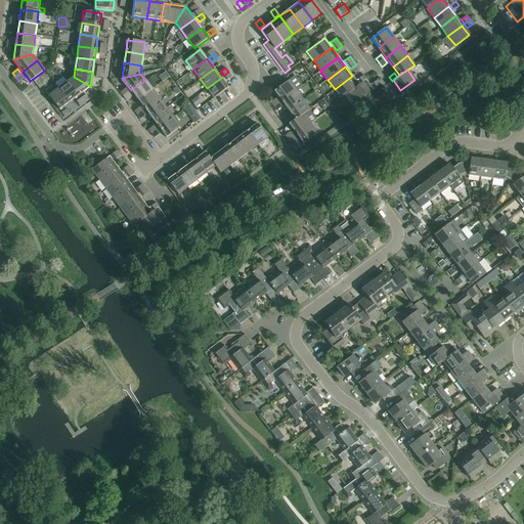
[(295,76),(290,80),(284,84),(275,90),(273,91),(281,101),(297,89),(302,86),(295,76)]
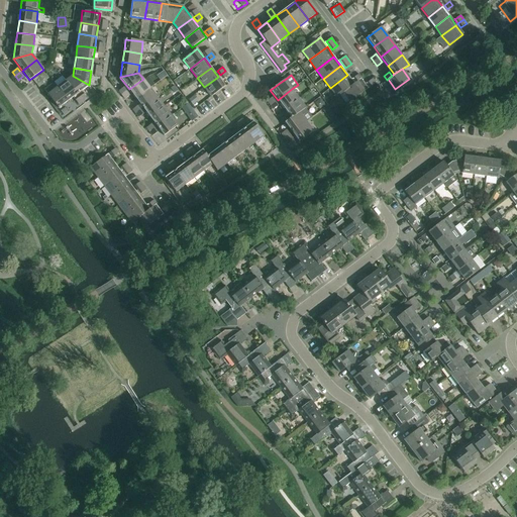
[(354,84),(347,75),(330,88),(337,98),(343,93),(343,92),(354,84)]
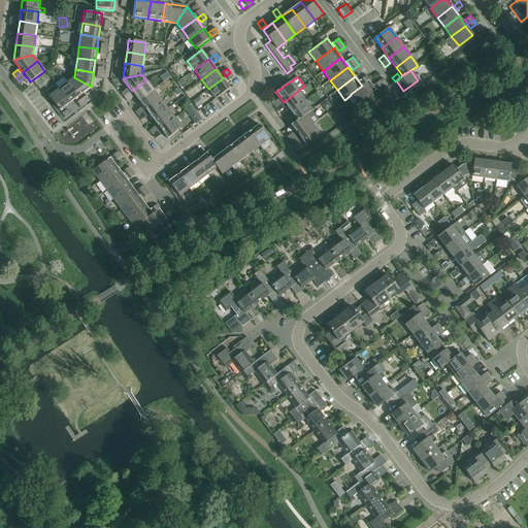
[(74,77),(68,81),(78,96),(91,87),(74,77)]
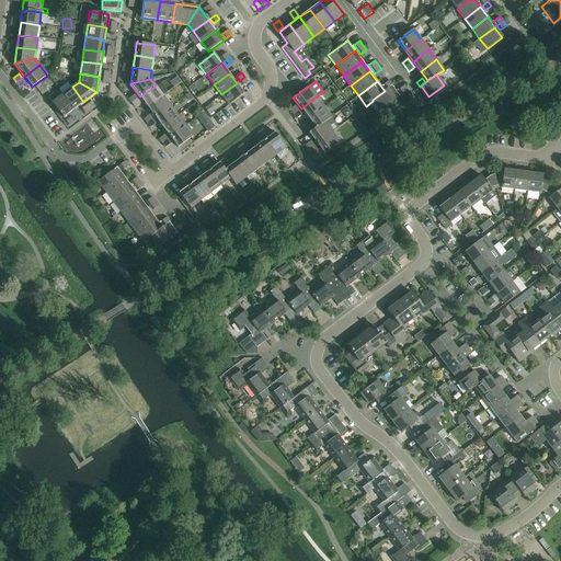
[(244,93),(237,83),(221,94),(229,105),(244,93)]
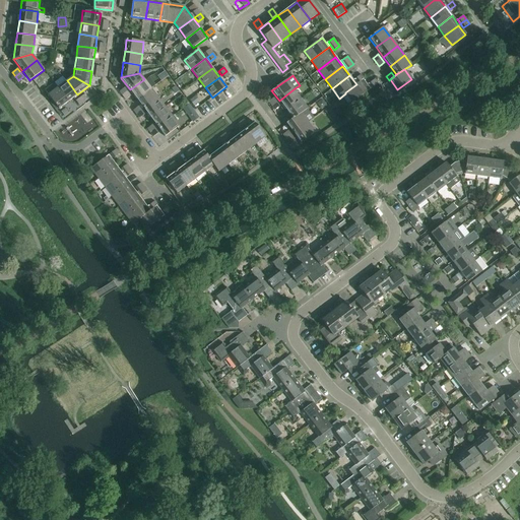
[(144,79),(130,89),(136,100),(150,88),(144,79)]
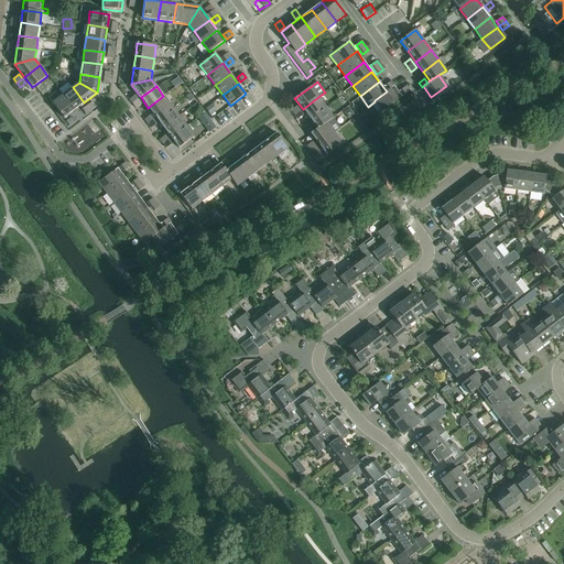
[(296,97),(305,90),(303,86),(294,94),(296,97)]
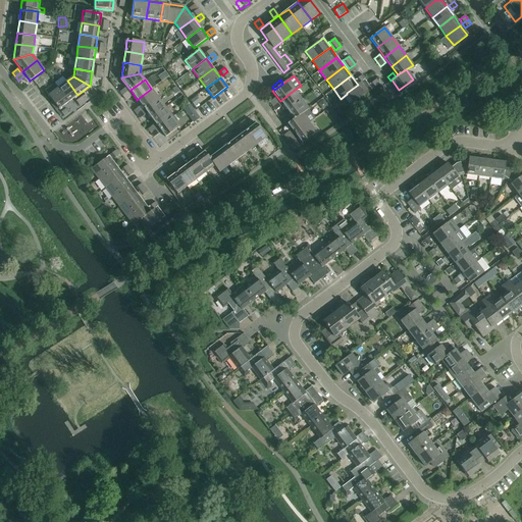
[(360,83),(358,85),(347,93),(347,94),(354,103),(371,90),(364,80),(360,83)]
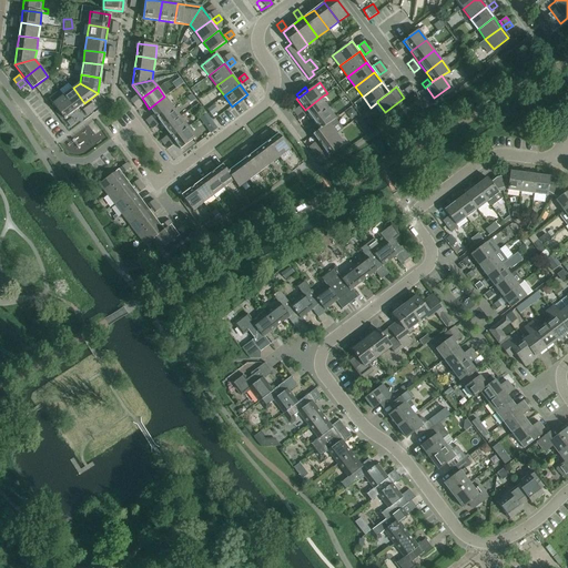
[(413,91),(409,87),(403,91),(406,95),(413,91)]
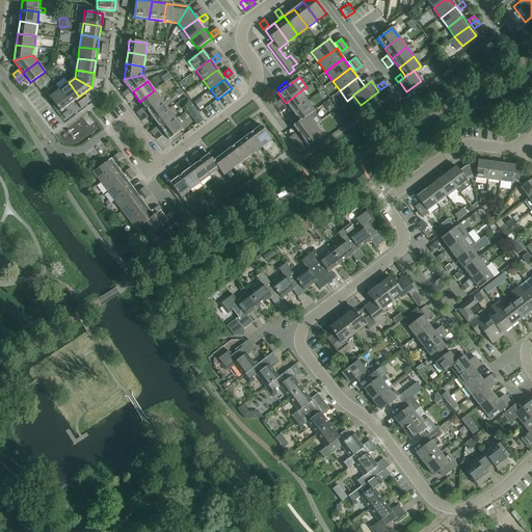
[(79,97),(69,82),(59,89),(70,104),(79,97)]
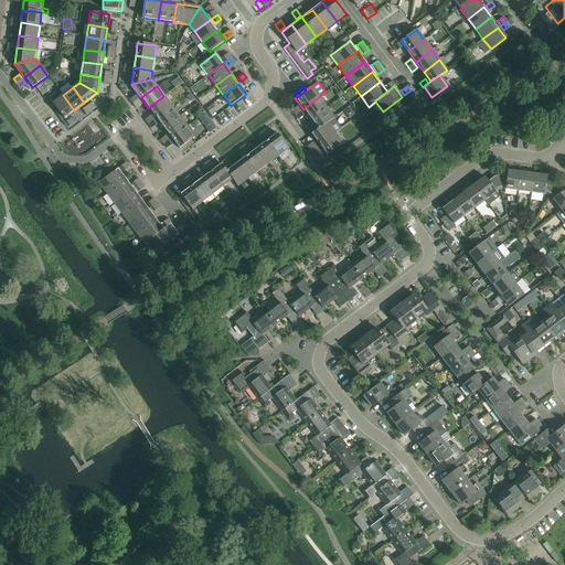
[(74,110),(63,95),(59,91),(49,98),(64,118),(74,110)]
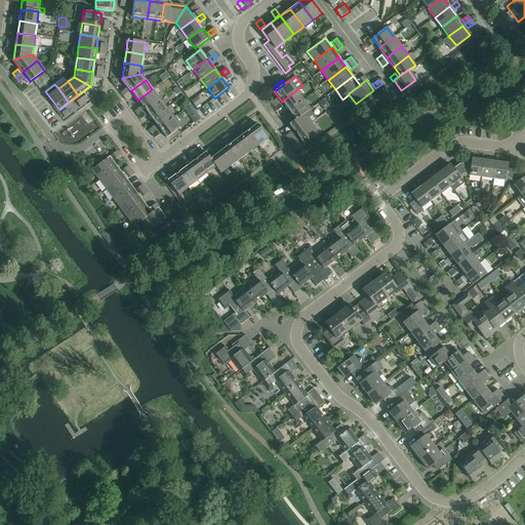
[(396,87),(391,91),(394,95),(399,92),(396,87)]
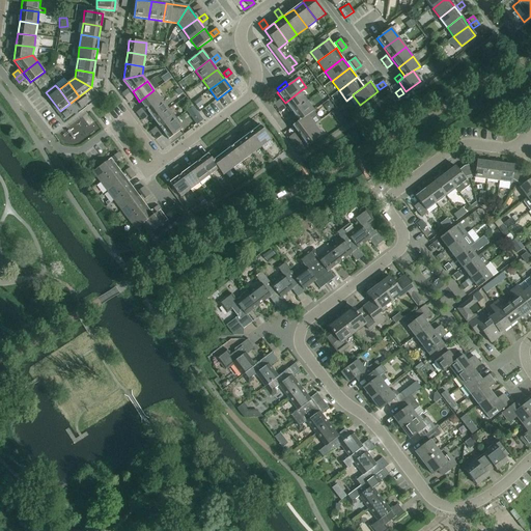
[(161,100),(154,90),(139,102),(146,111),(161,100)]
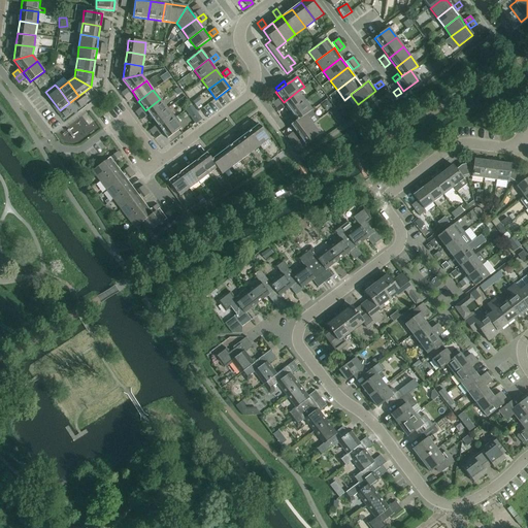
[(306,100),(299,90),(284,102),(290,111),(306,100)]
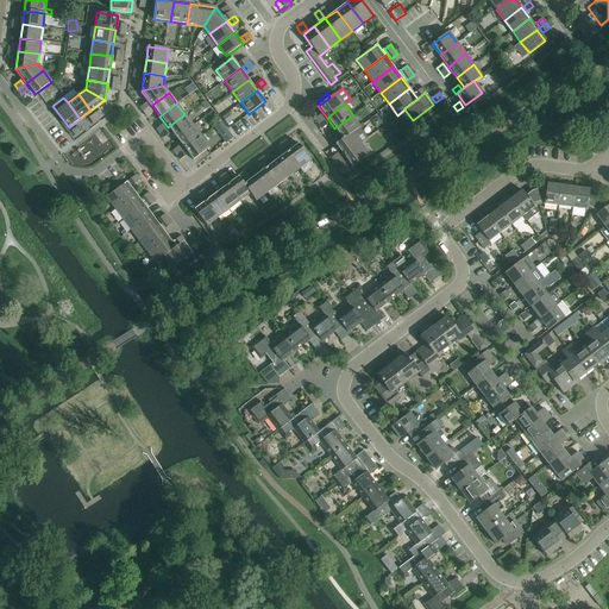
[(150,107),(143,112),(146,117),(154,112),(150,107)]
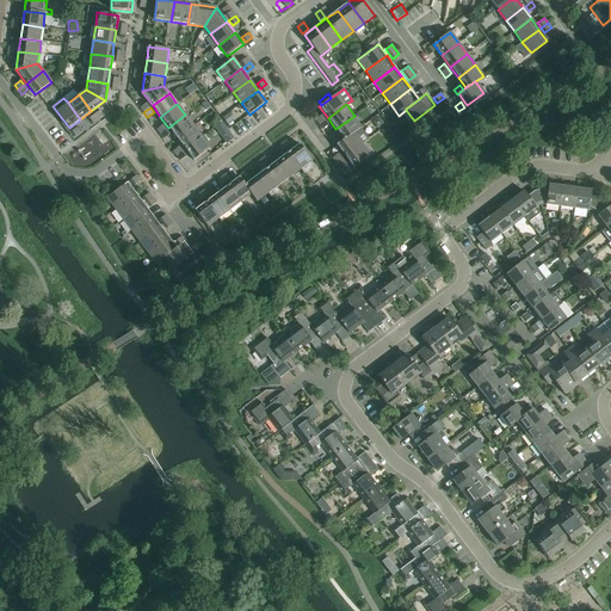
[(93,113),(98,121),(103,117),(98,110),(93,113)]
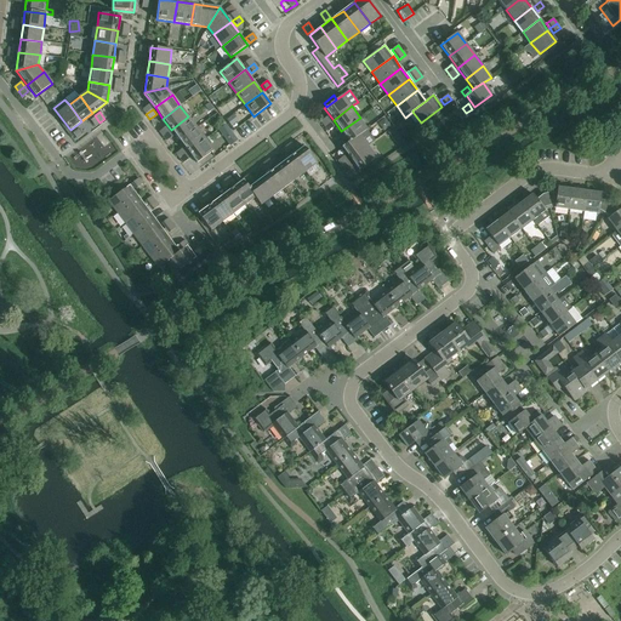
[(197,129),(188,117),(171,130),(180,141),(197,129)]
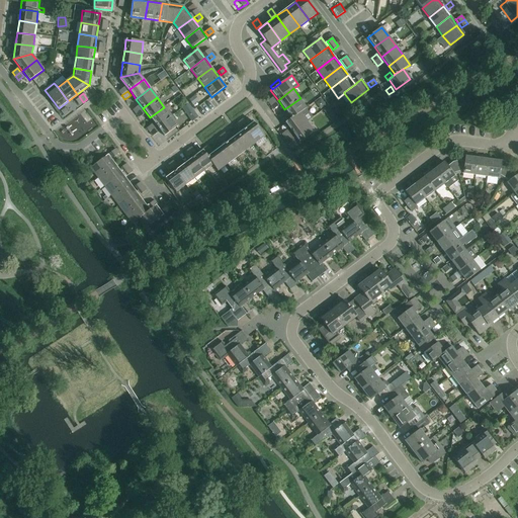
[(270,105),(276,101),(273,97),(267,101),(270,105)]
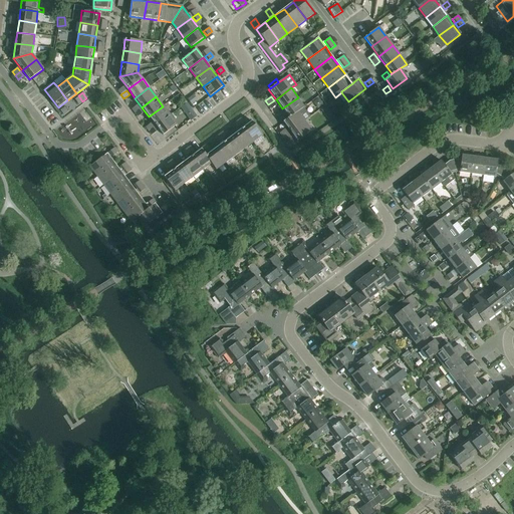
[(305,106),(298,97),(282,108),(289,117),(298,110),(298,111),(305,106)]
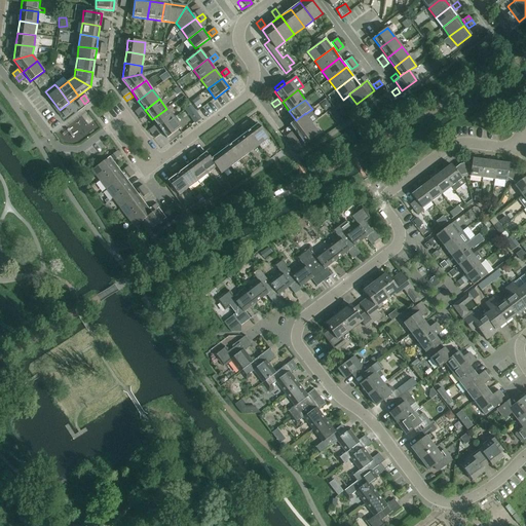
[(61,112),(65,117),(69,114),(65,109),(61,112)]
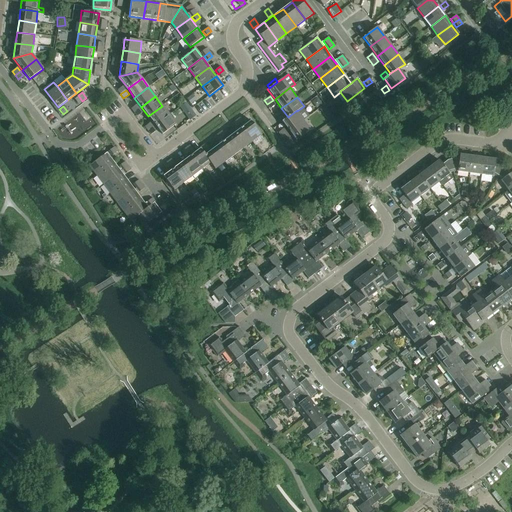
[(162,106),(148,116),(155,125),(169,115),(162,106)]
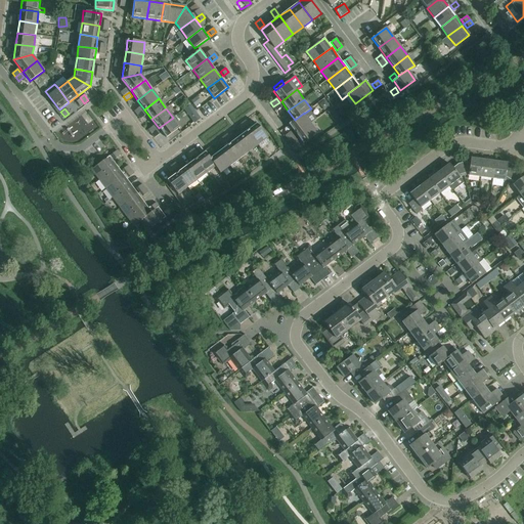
[(50,110),(42,112),(45,121),(53,118),(50,110)]
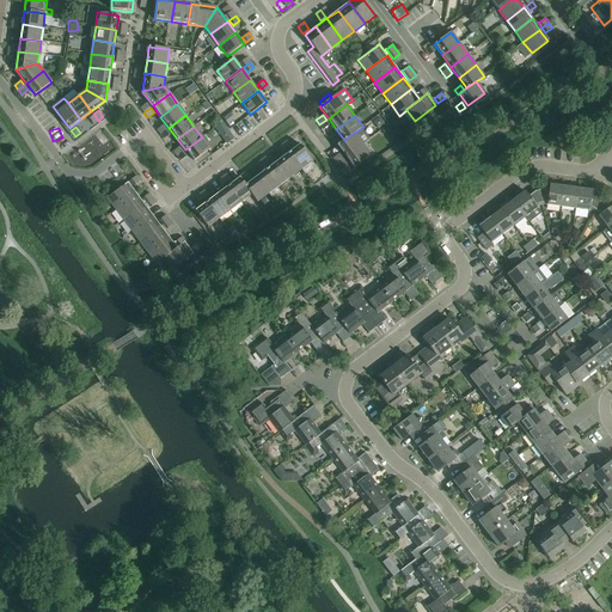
[(170,134),(166,129),(160,134),(164,139),(170,134)]
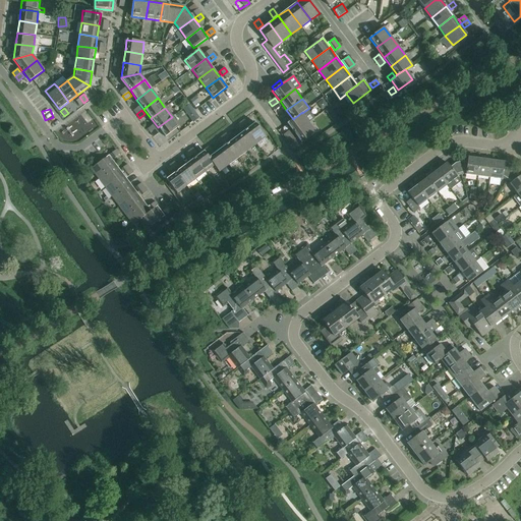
[(302,112),(293,119),(291,120),(287,124),(294,133),(309,122),(302,113),(302,112)]
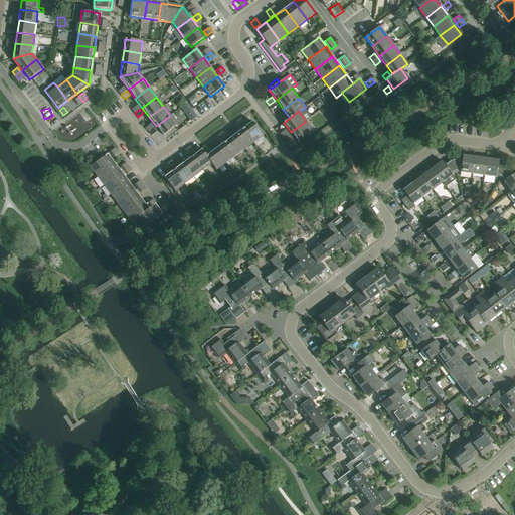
[(284,123),(288,119),(285,115),(280,119),(283,123),(284,123)]
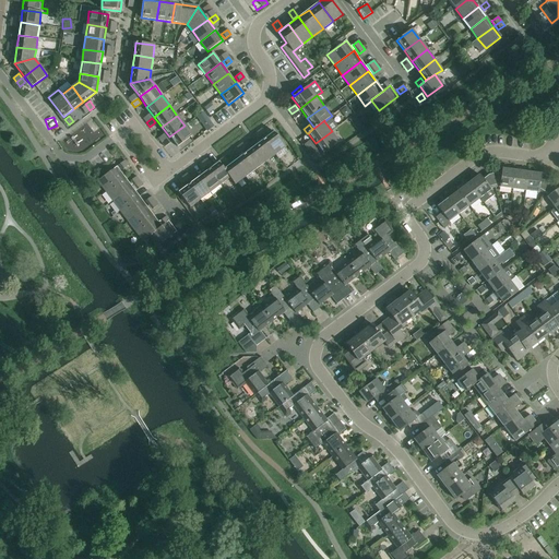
[(185,126),(169,137),(177,147),(192,135),(185,126)]
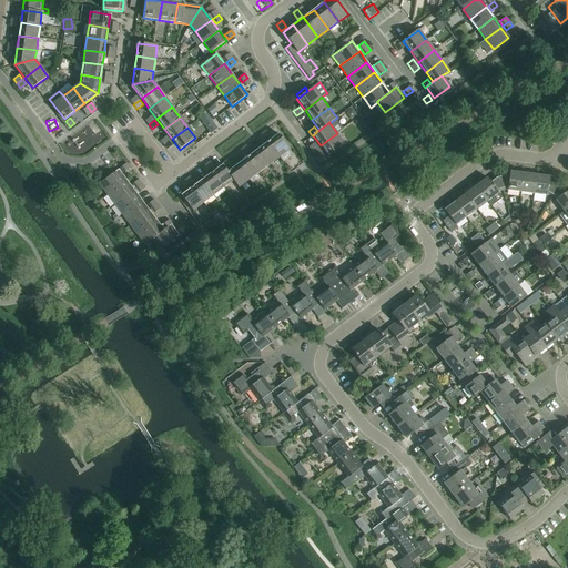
[(58,141),(68,135),(64,129),(54,135),(58,141)]
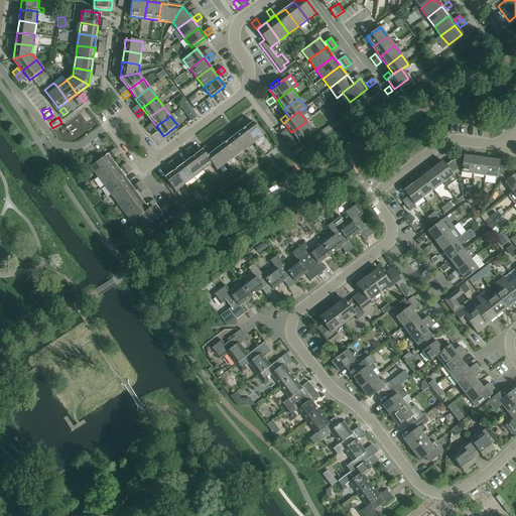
[(313,130),(306,121),(291,132),(298,141),(313,130)]
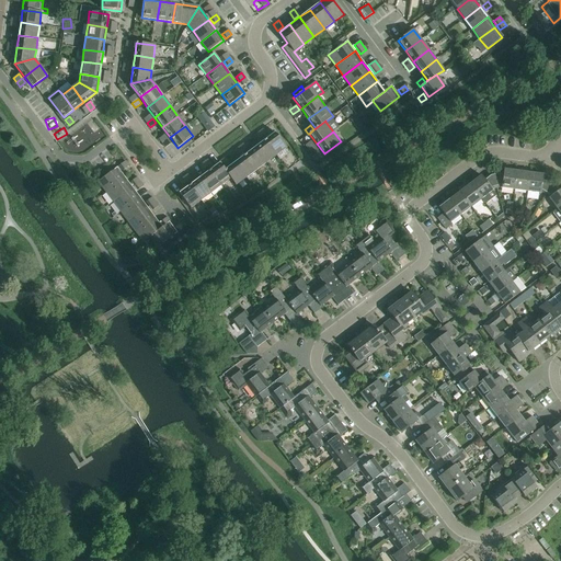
[(275,133),(264,140),(276,156),(286,148),(275,133)]
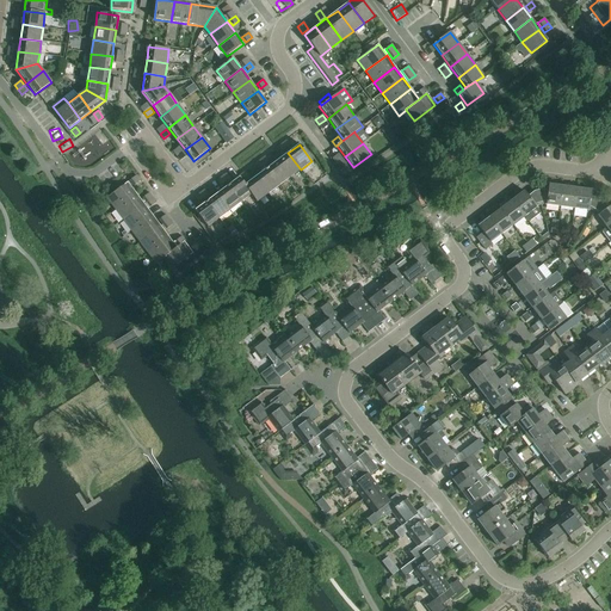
[(183,150),(177,155),(180,161),(186,156),(183,150)]
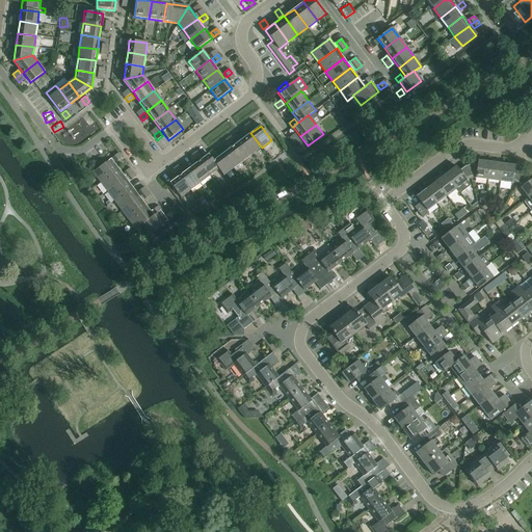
[(299,139),(293,131),(288,135),(294,143),(299,139)]
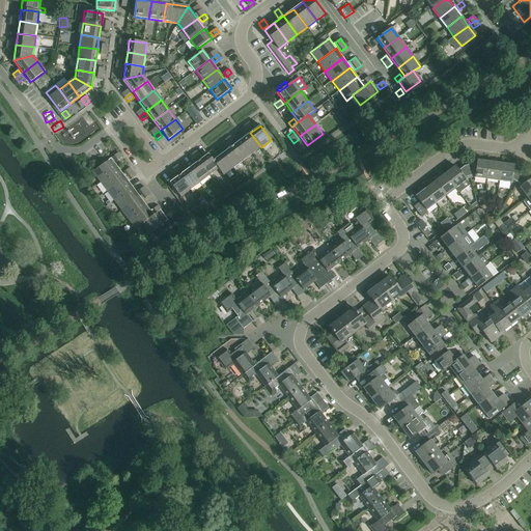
[(261,147),(250,133),(241,139),(252,154),(261,147)]
